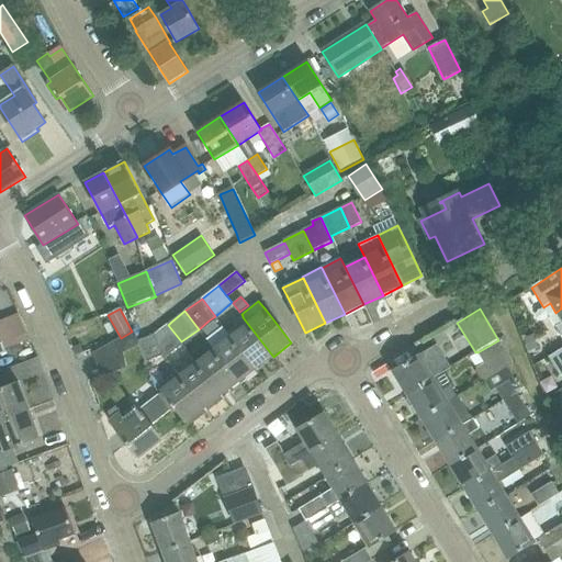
[(256,370),(273,357),(243,317),(234,324),(236,326),(227,333),(256,370)]
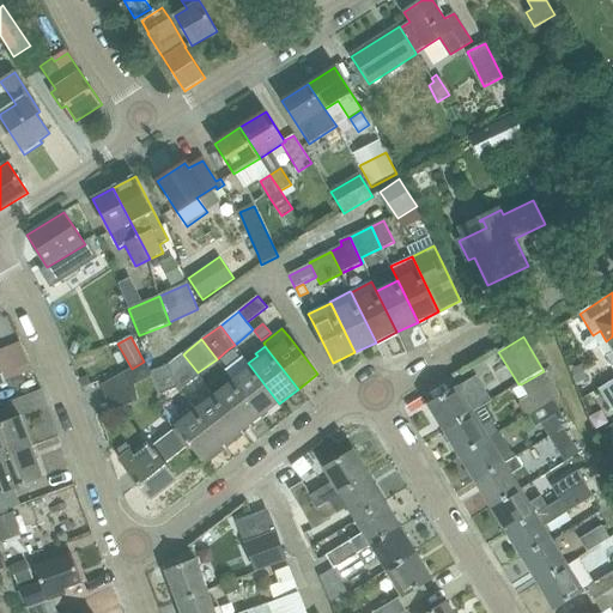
[(170,365),(178,388),(181,390),(200,376),(198,372),(183,354),(170,365)]
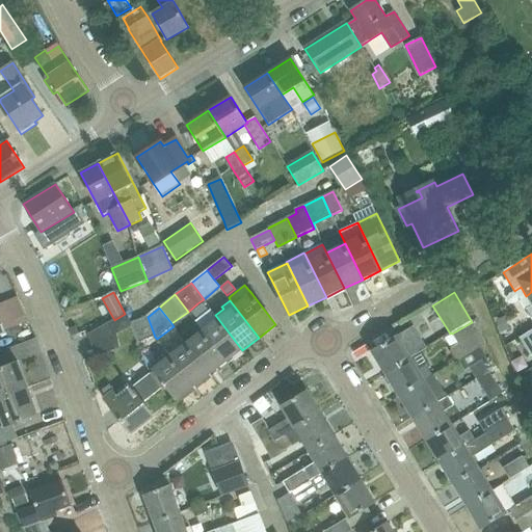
[(227,363),(242,350),(215,315),(211,310),(195,321),(203,331),(227,363)]
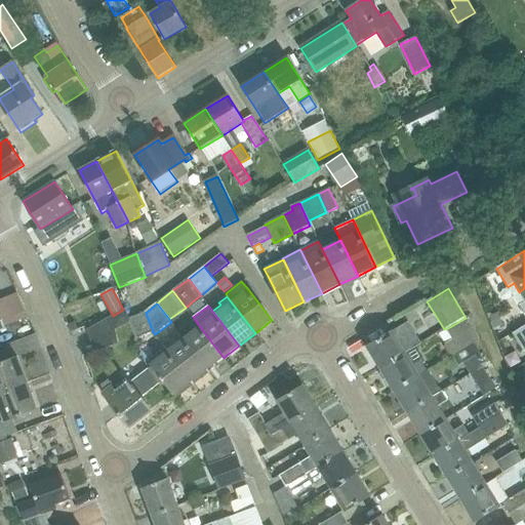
[(130,322),(125,309),(123,310),(113,316),(87,330),(95,353),(115,346),(118,345),(115,330),(130,322)]
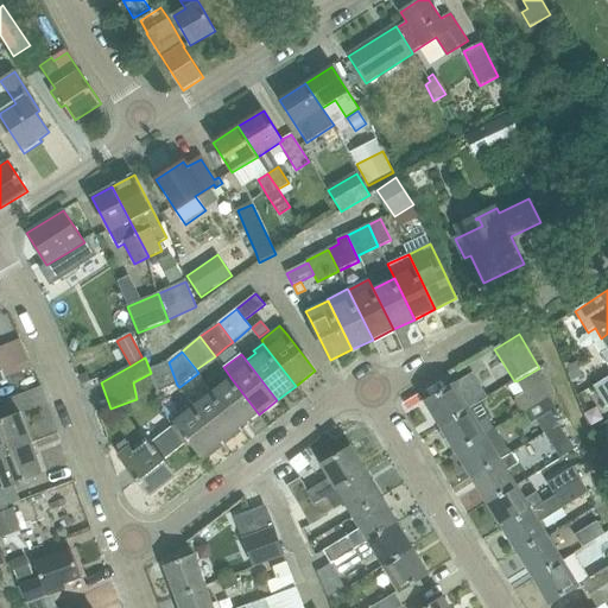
[(163,390),(177,385),(169,362),(153,368),(163,390)]
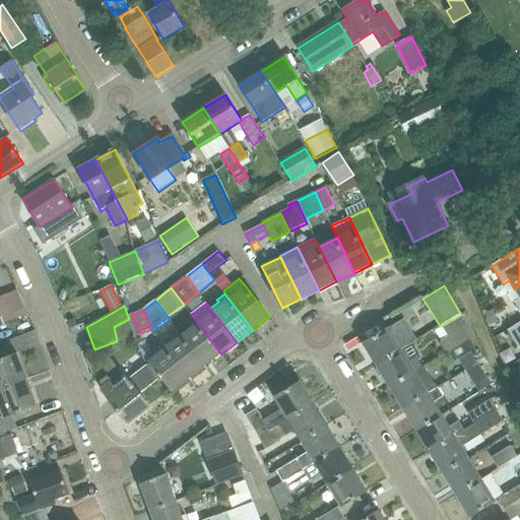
[(495,310),(485,313),(490,325),(499,322),(495,310)]
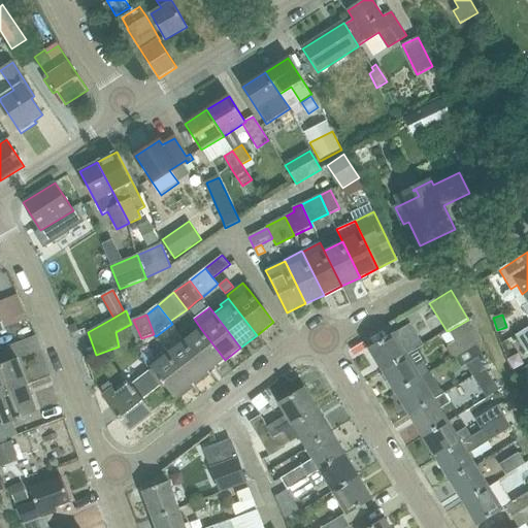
[(482,341),(468,320),(449,331),(455,341),(450,345),(457,357),(479,343),(482,341)]
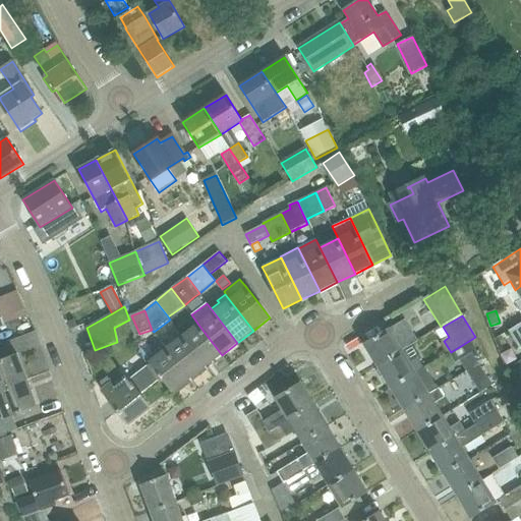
[(364,345),(379,367),(414,345),(418,342),(405,320),(364,345)]
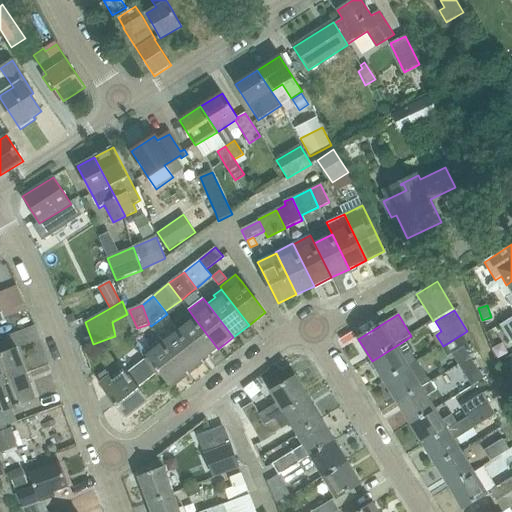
[(511,317),(500,325),(511,343),(511,342),(511,317)]
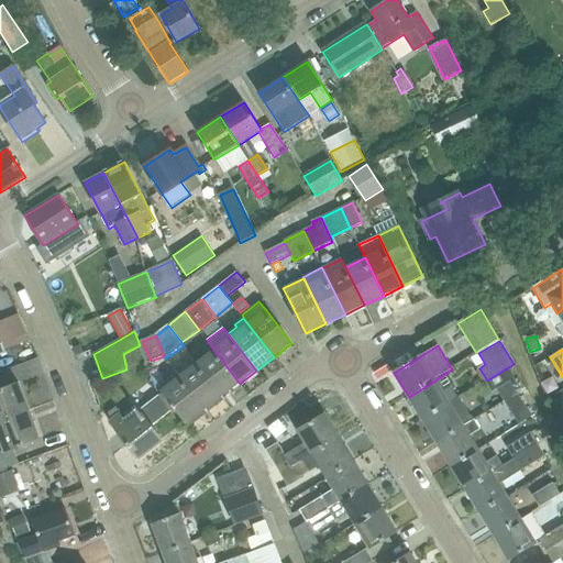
[(197,364),(222,397),(240,384),(214,351),(197,364)]
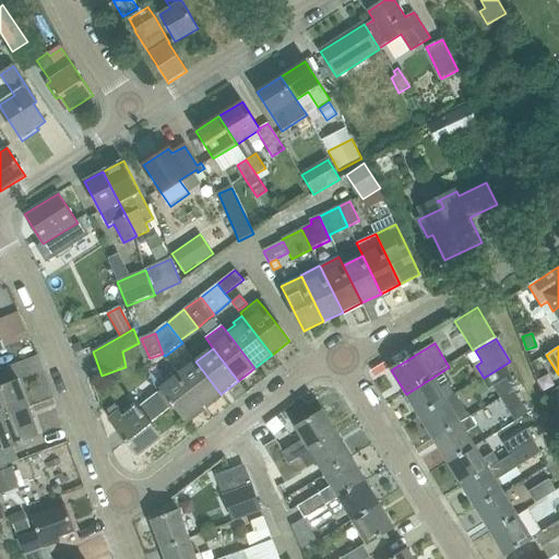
[(204,406),(221,394),(195,361),(179,375),(204,406)]
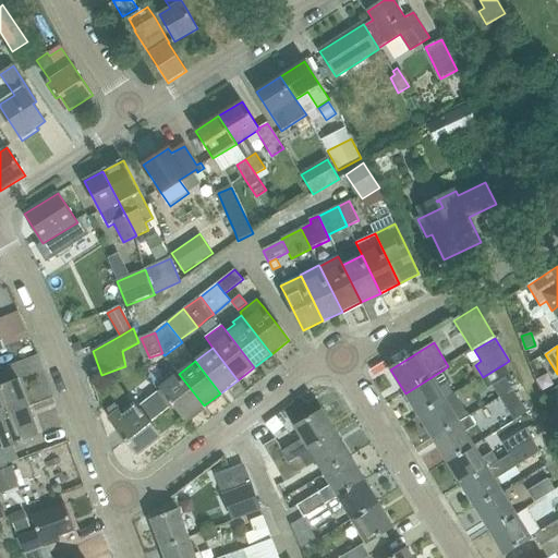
[(500,397),(513,389),(507,378),(511,375),(506,363),(483,377),(489,388),(493,385),(500,397)]
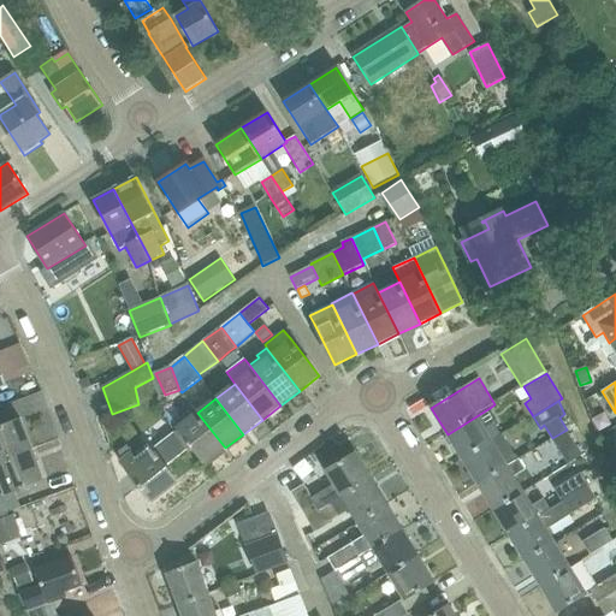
[(497,420),(490,408),(448,434),(462,460),(501,434),(493,422),(497,420)]
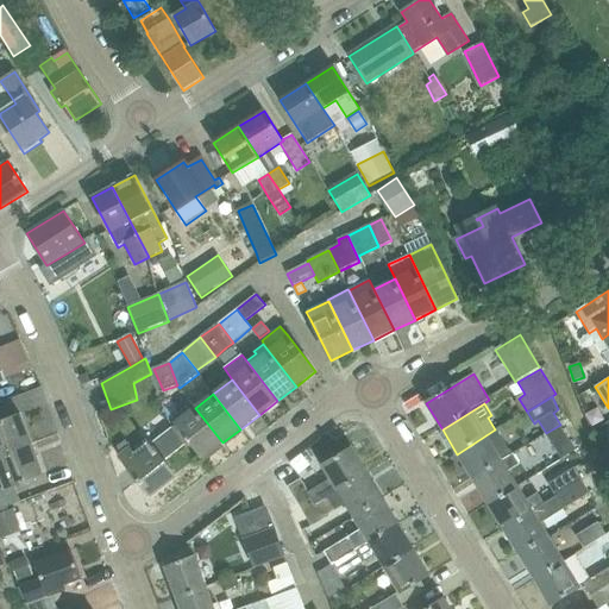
[(176,422),(189,439),(203,458),(223,443),(195,408),(176,422)]
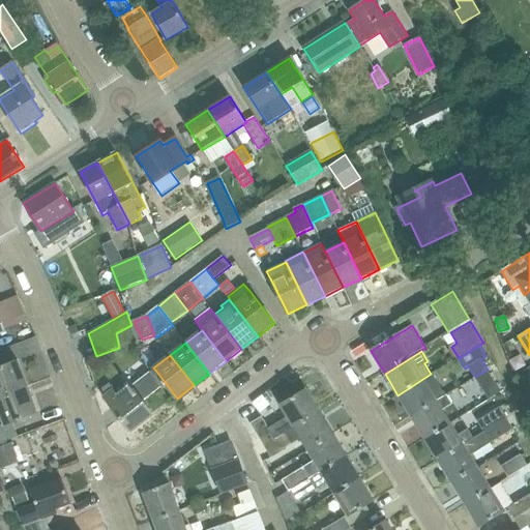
[(0,398),(28,387),(18,361),(0,367),(0,398)]
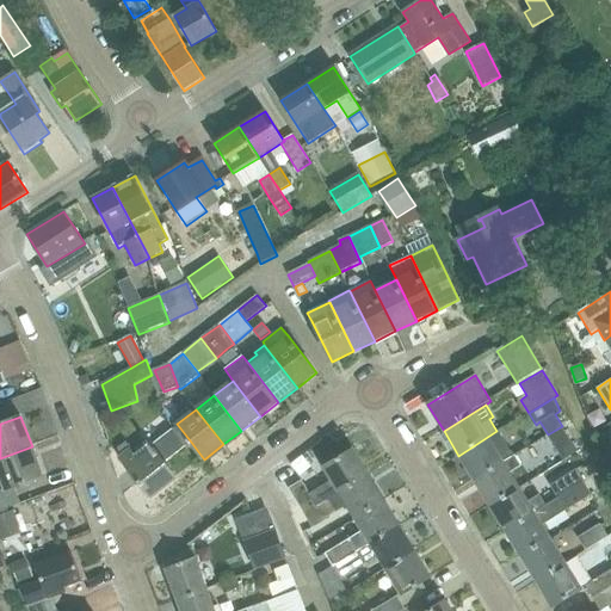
[(569,438),(562,426),(548,434),(563,460),(578,451),(569,438)]
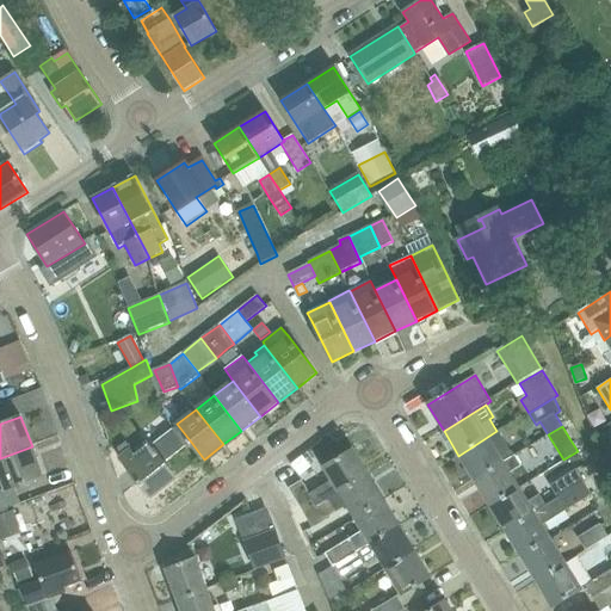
[(133,456),(130,451),(121,458),(150,498),(176,477),(165,463),(185,446),(172,430),(152,446),(149,444),(133,456)]
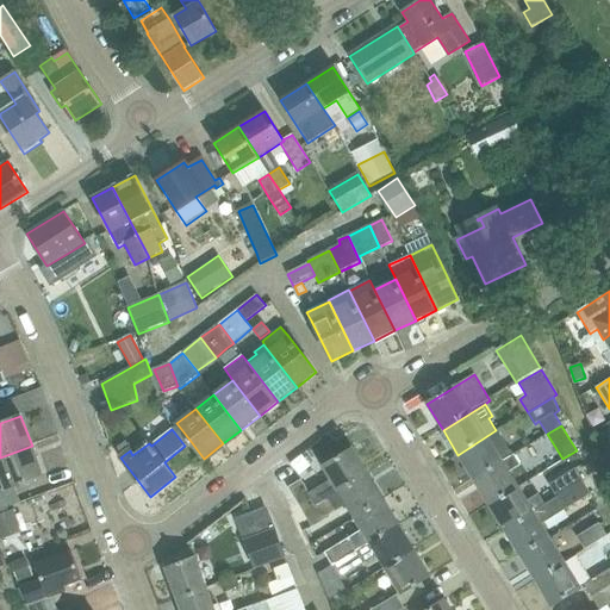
[(497,430),(496,430),(458,455),(473,480),(512,455),(497,430)]
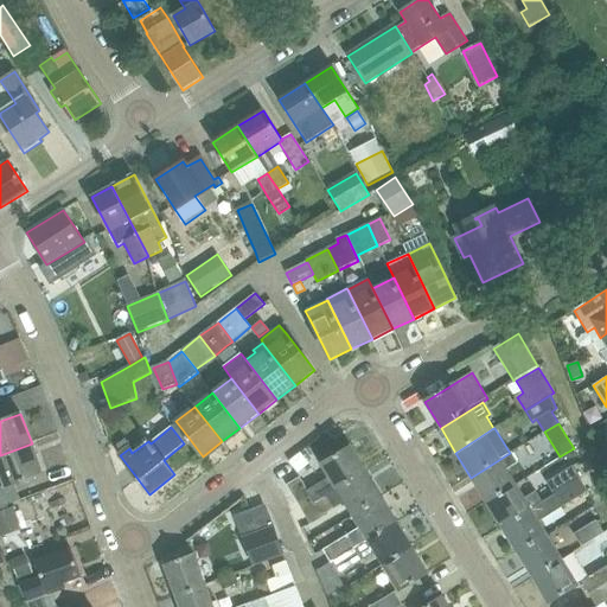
[(43,473),(32,443),(0,455),(0,473),(5,486),(0,489),(0,508),(21,500),(14,484),(43,473)]
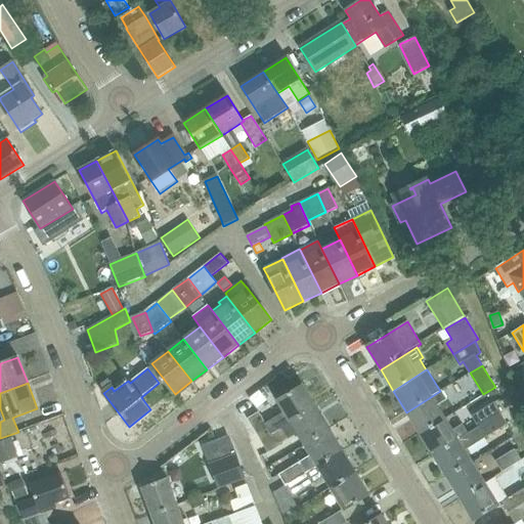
[(248,420),(261,441),(316,407),(303,386),(277,400),(285,412),(265,424),(259,412),(248,420)]
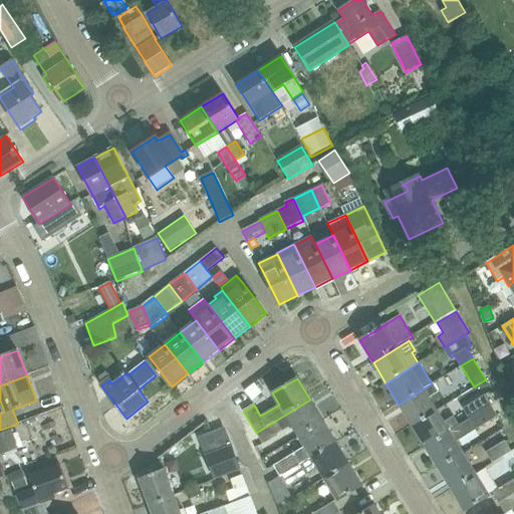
[(433,383),(432,383),(399,405),(412,426),(438,410),(431,398),(439,393),(433,383)]
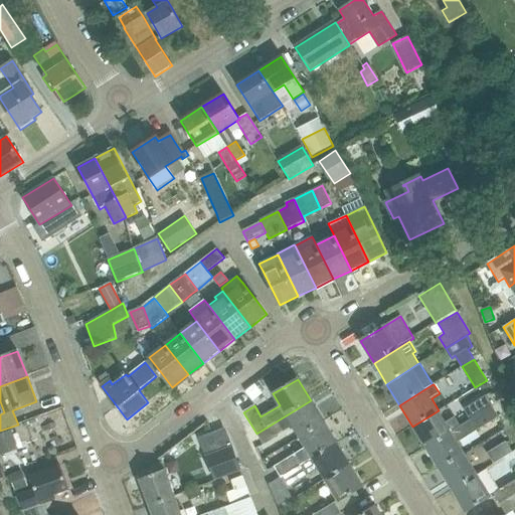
[(465,408),(471,419),(493,406),(486,395),(465,408)]
